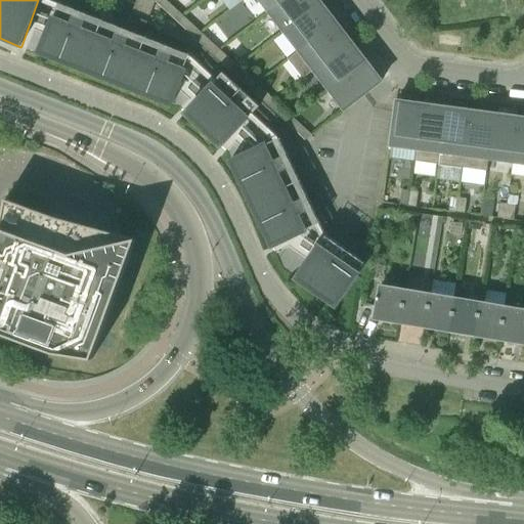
[(137,0),(129,22),(145,28),(156,2),(154,0),(137,0)]
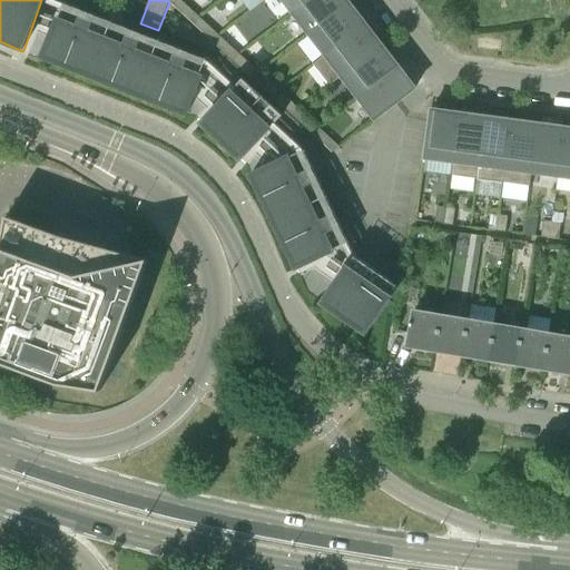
[(189,20),(195,13),(179,0),(177,0),(173,6),(189,20)]
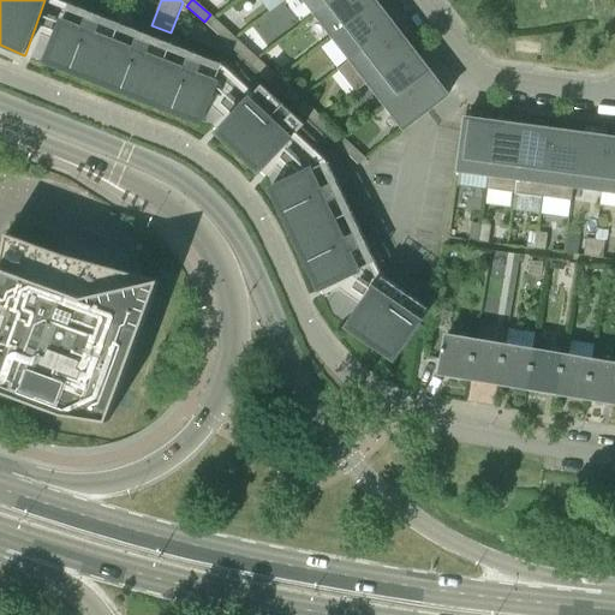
[(305,0),(317,15),(335,0),(305,0)]
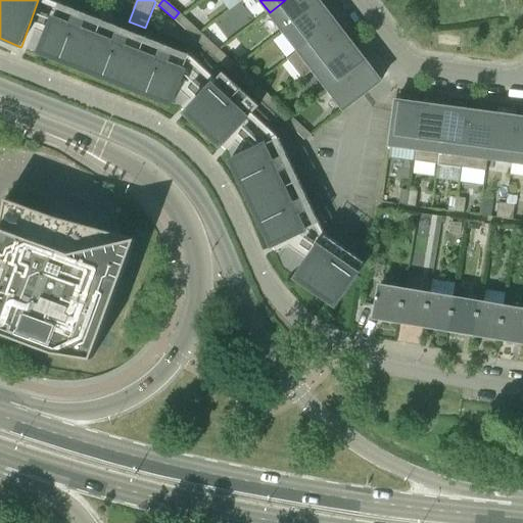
[(285,0),(270,12),(284,32),(321,3),(318,0),(285,0)]
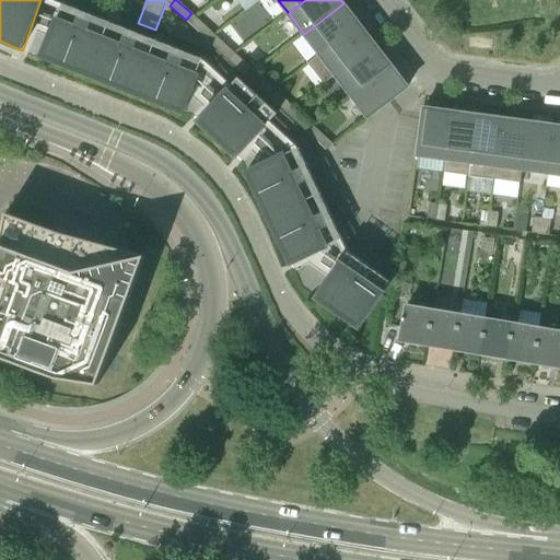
[(183,114),(205,59),(63,3),(42,58),(183,114)]
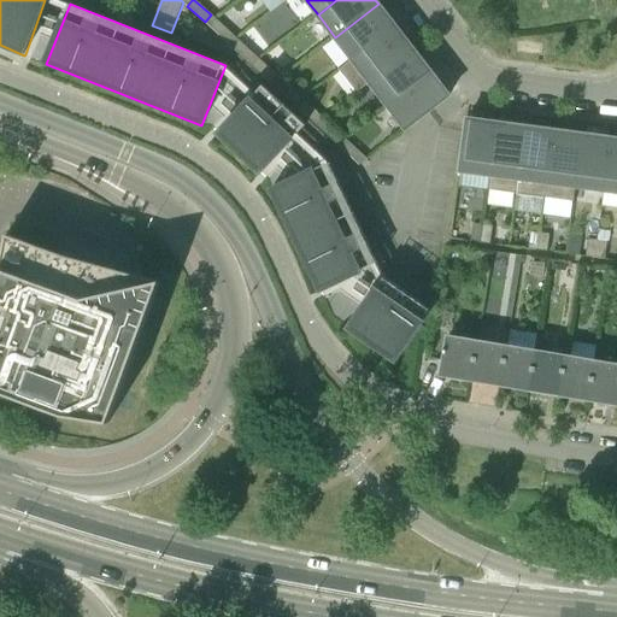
[(335,37),(352,59),(395,27),(378,4),(335,37)]
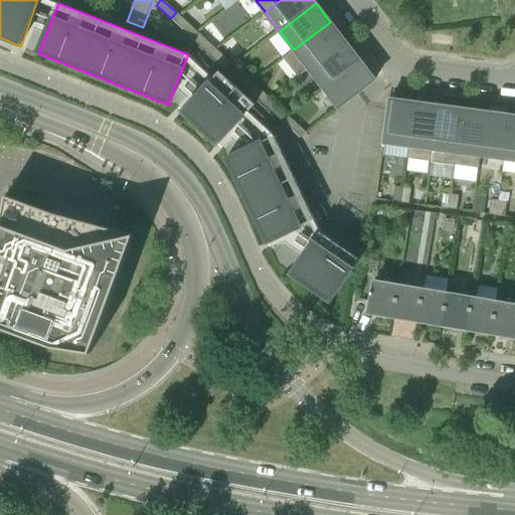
[(189,35),(194,29),(180,16),(174,21),(189,35)]
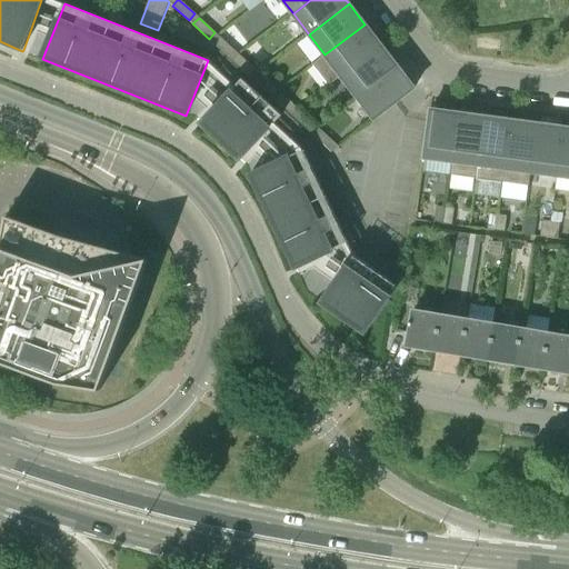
[(329,86),(341,76),(381,46),(365,25),(325,55),(312,65),(329,86)]
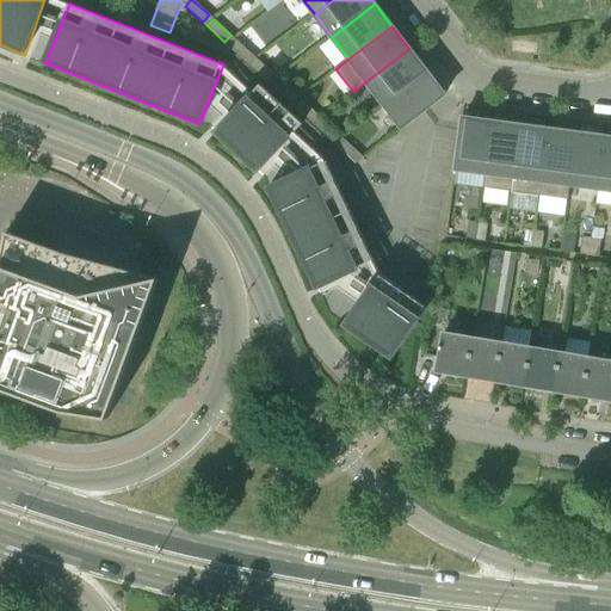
[(245,61),(252,54),(235,38),(228,45),(245,61)]
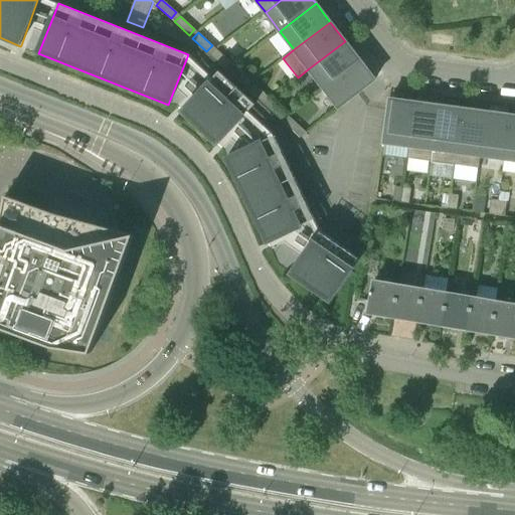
[(309,68),(324,89),(360,60),(345,41),(309,68)]
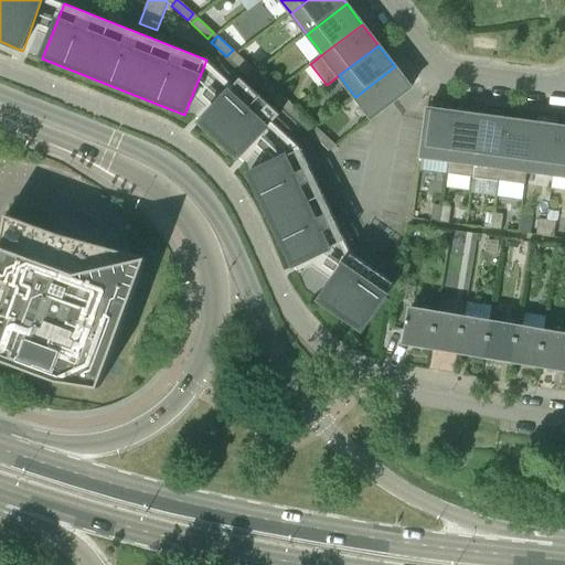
[(246,75),(253,68),(236,54),(231,60),(246,75)]
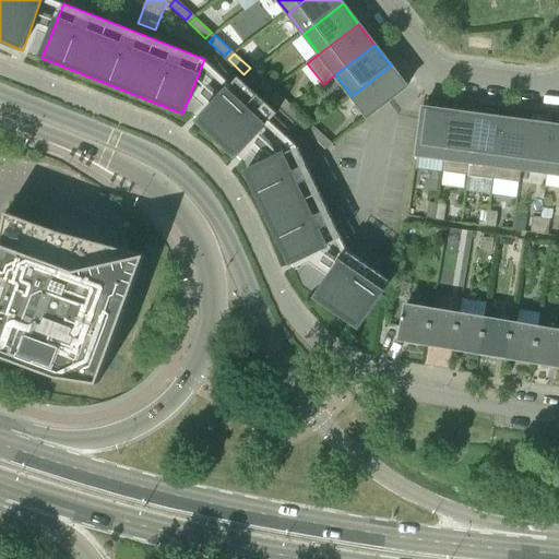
[(368,117),(388,102),(407,86),(391,66),(352,96),(368,117)]
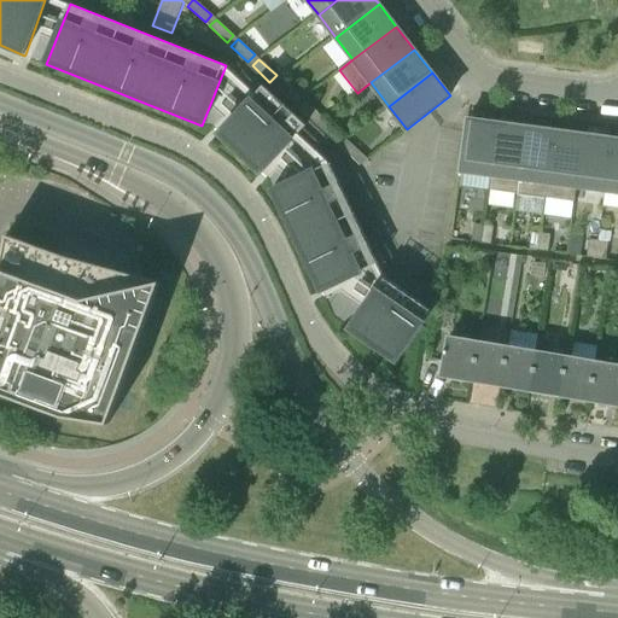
[(291,101),(297,94),(280,79),(274,86),(291,101)]
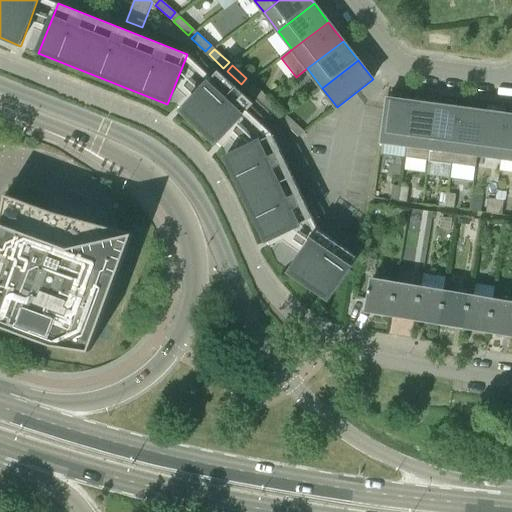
[(217,145),(248,110),(254,104),(218,71),(212,78),(181,112),(217,145)]
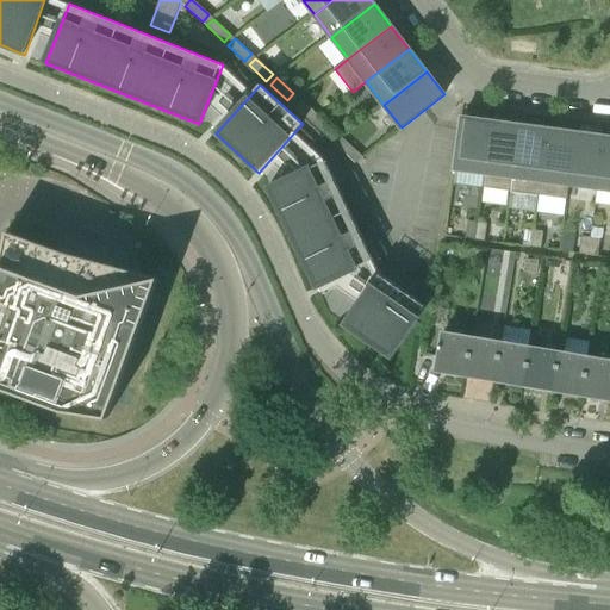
[(309,120),(315,113),(298,98),(292,104),(309,120)]
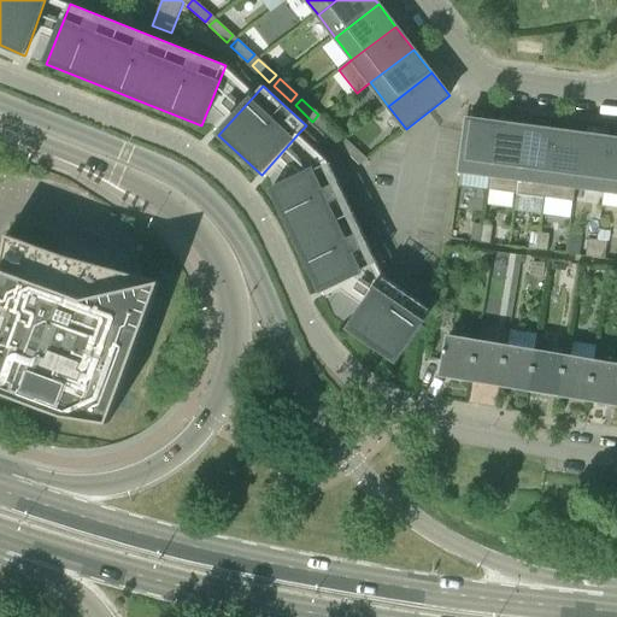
[(334,141),(340,134),(323,118),(316,125),(334,141)]
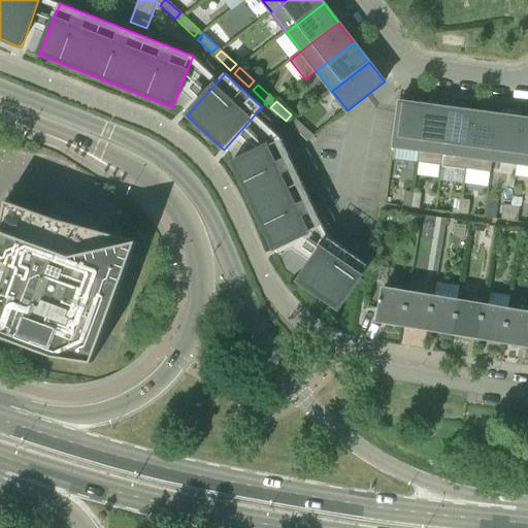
[(398,113),(394,145),(394,147),(419,151),(425,105),(401,102),(401,101),(399,101),(399,105),(398,113)]
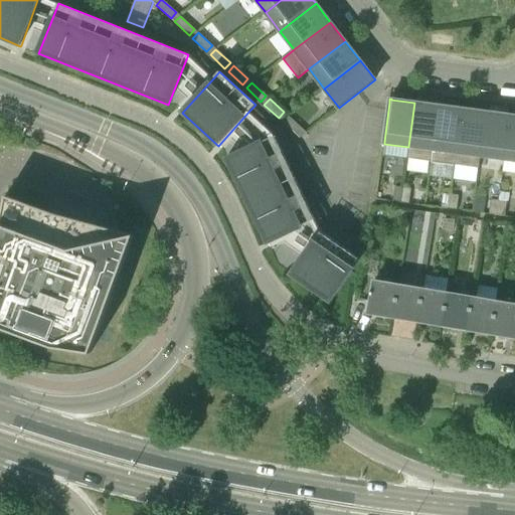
[(438,106),(414,103),(408,147),(407,159),(431,162),(438,106)]
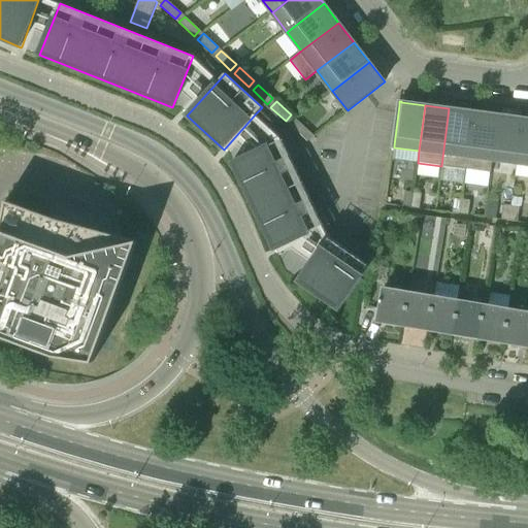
[(473,112),(449,108),(441,166),(466,169),(473,112)]
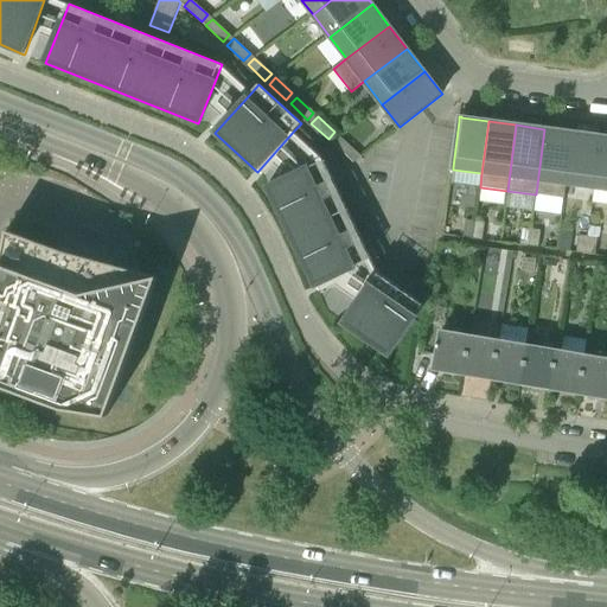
[(564,198),(567,185),(573,133),(544,129),(536,195),(564,198)]
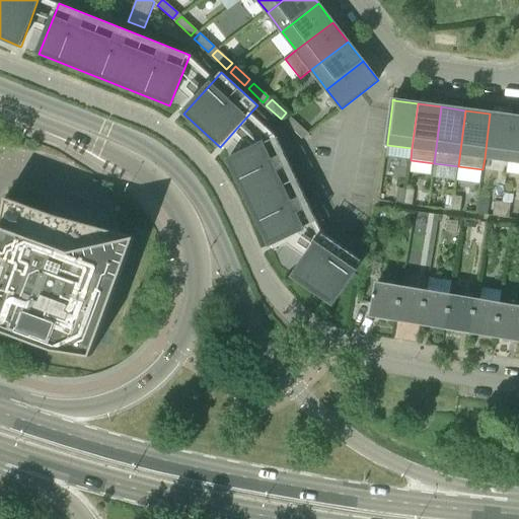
[(513,117),(490,114),(485,158),(508,161),(513,117)]
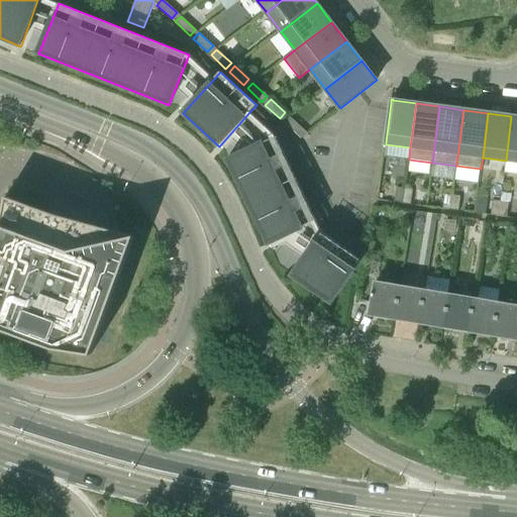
[(298,135),(303,129),(289,116),(283,122),(298,135)]
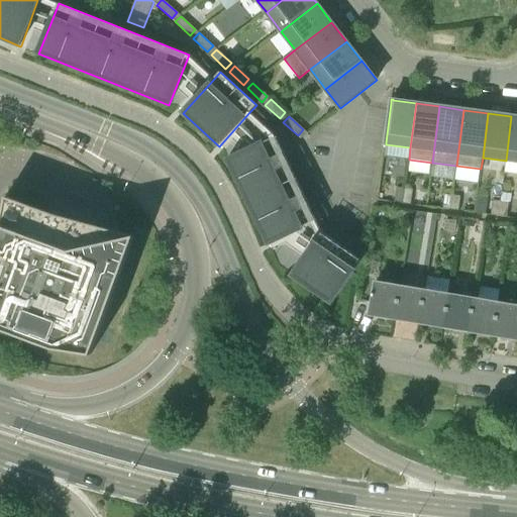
[(516,116),(511,116),(506,161),(516,162),(516,116)]
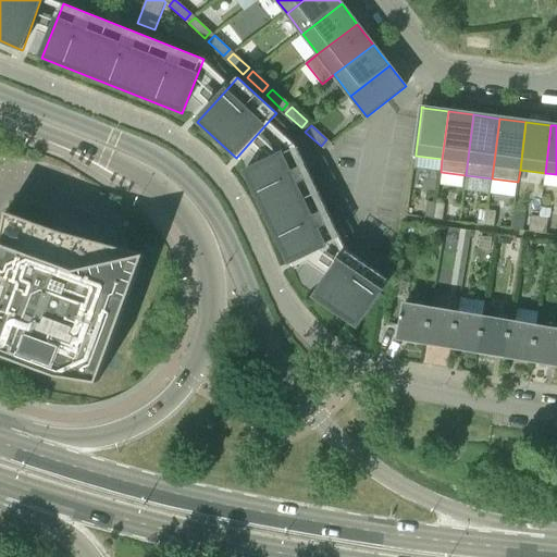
[(289,264),(342,239),(297,146),(245,172),(289,264)]
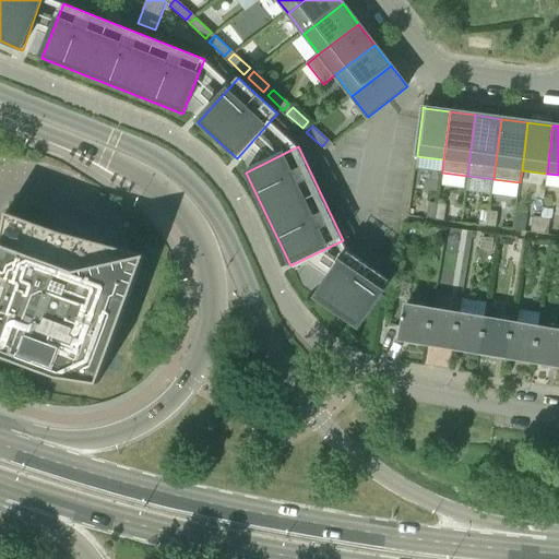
[(427,218),(436,219),(438,204),(429,203),(427,218)]
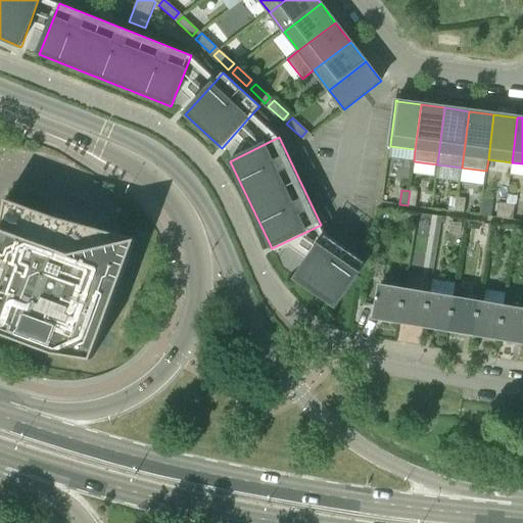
[(408,205),(416,207),(418,192),(410,191),(408,205)]
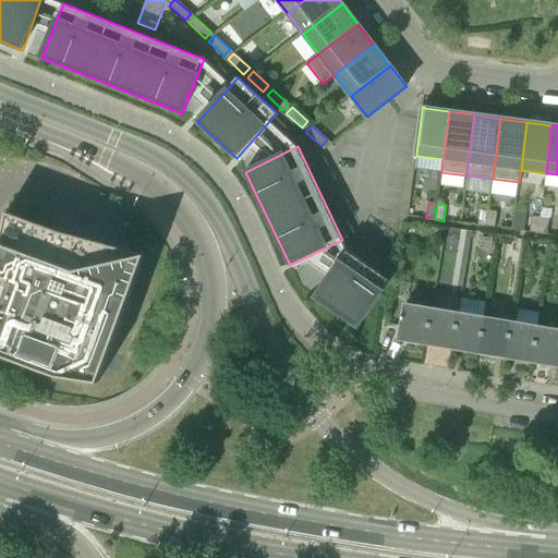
[(478,226),(486,227),(488,210),(480,209),(478,226)]
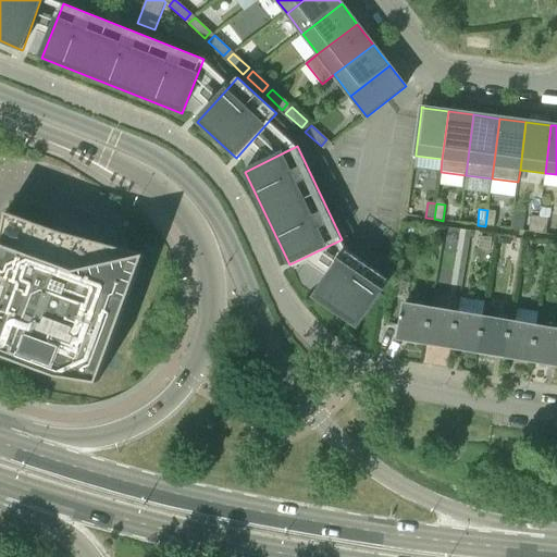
[(485,226),(494,227),(496,211),(487,210),(485,226)]
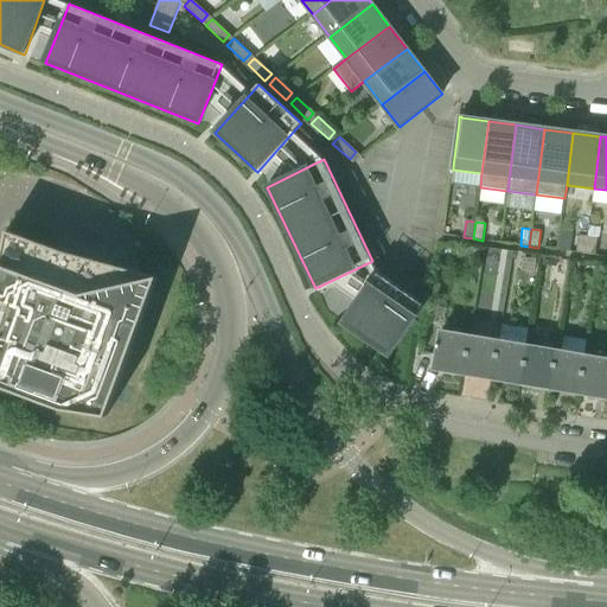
[(0,387),(30,398),(62,410),(107,417),(158,278),(66,253),(8,231),(0,270),(0,387)]
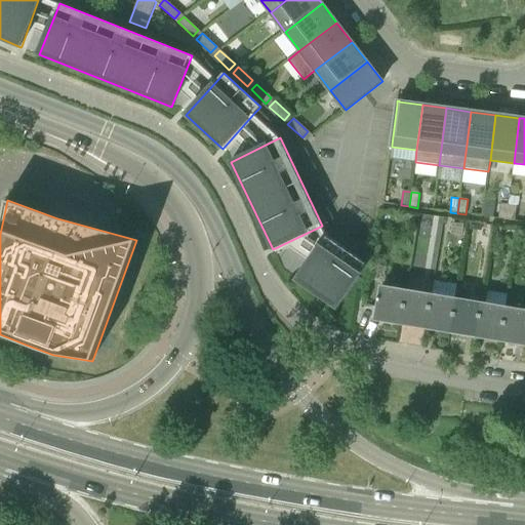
[(498,218),(507,219),(509,204),(500,203),(498,218)]
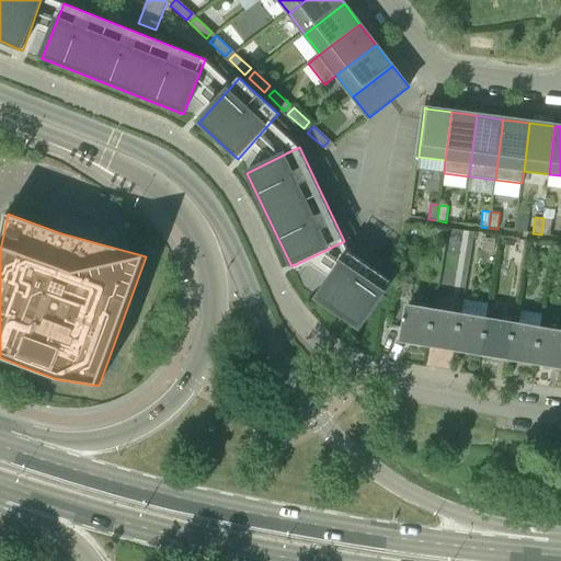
[(541,235),(550,236),(552,219),(544,218),(541,235)]
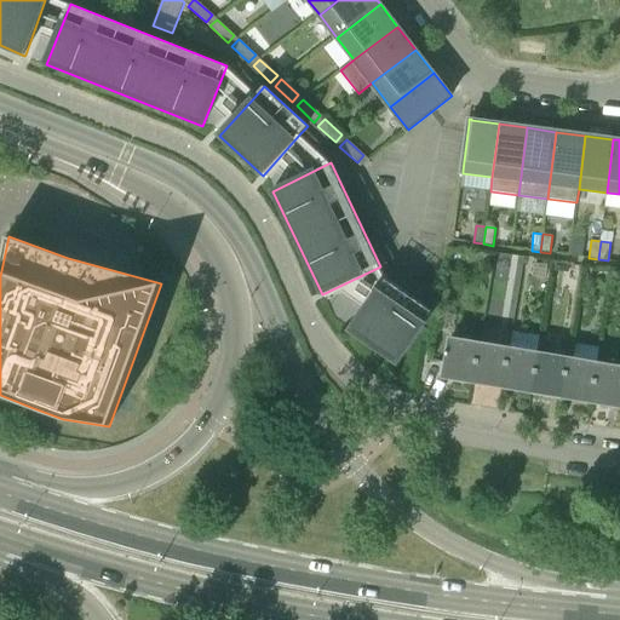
[(498,287),(516,287),(516,258),(499,258),(498,287)]
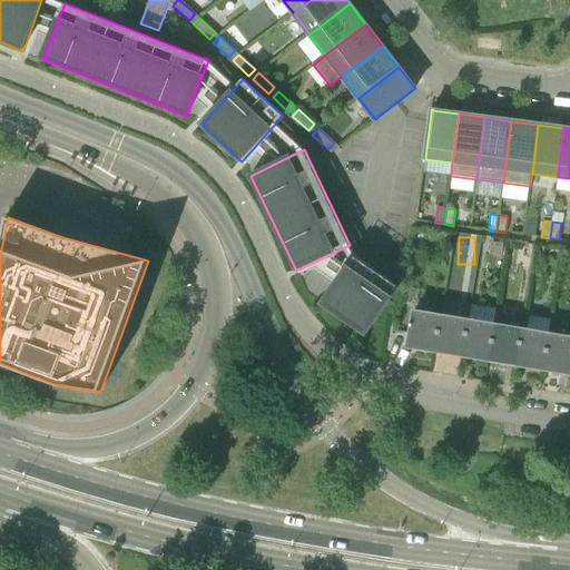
[(355,257),(322,304),(366,334),(391,297),(390,297),(397,286),(355,257)]
